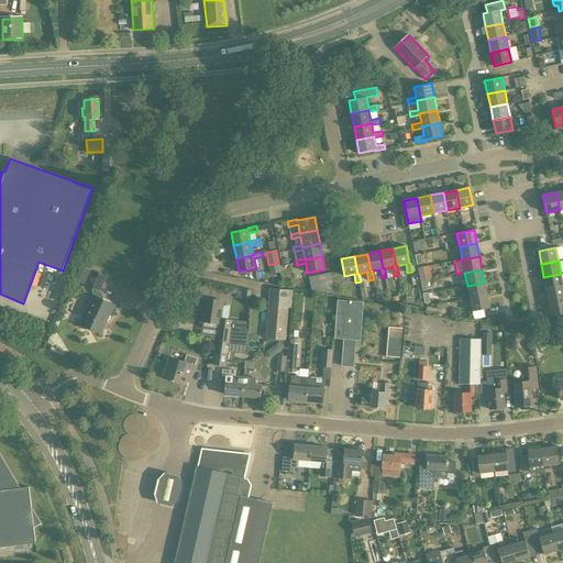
[(100,293),(108,276),(92,271),(85,286),(100,293)]
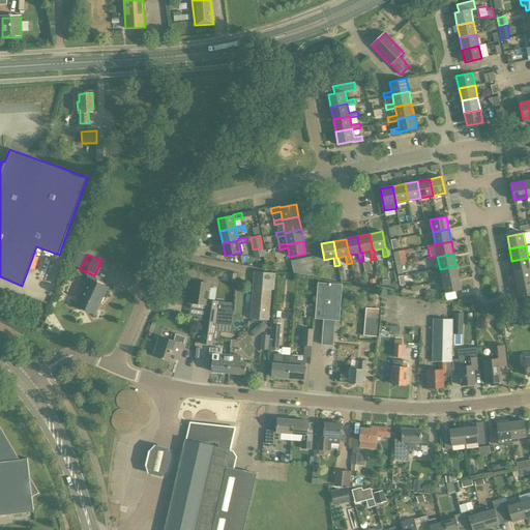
[(314,257),(292,259),(293,275),(315,274),(314,257)]
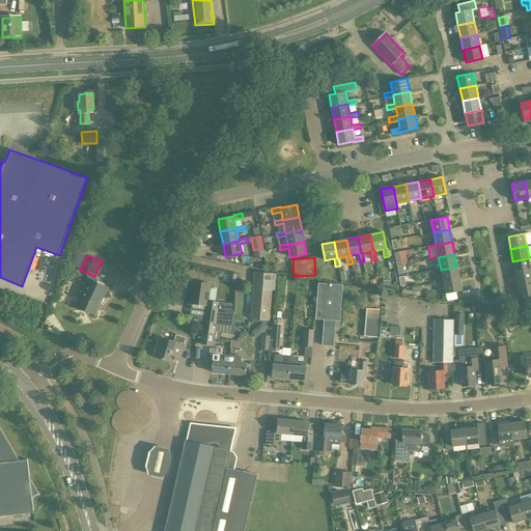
[(530,269),(529,258),(512,261),(515,273),(530,270),(530,269)]
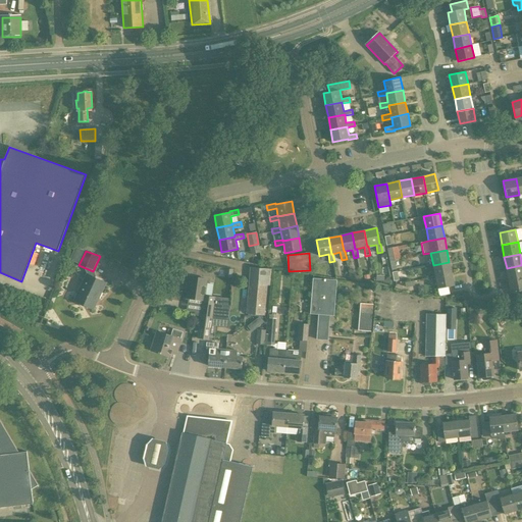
[(435,277),(452,274),(449,262),(433,265),(435,277)]
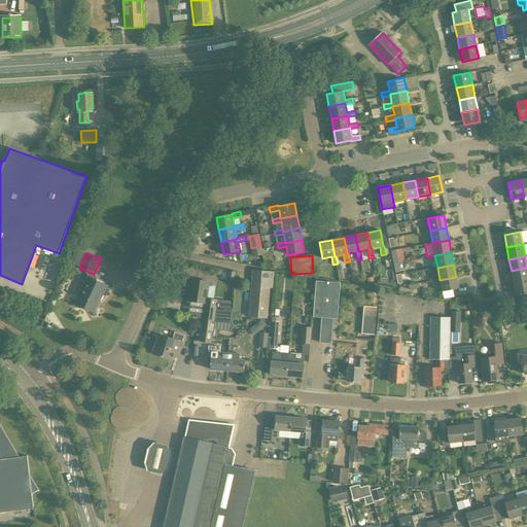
[(526,268),(512,271),(514,283),(526,280),(526,268)]
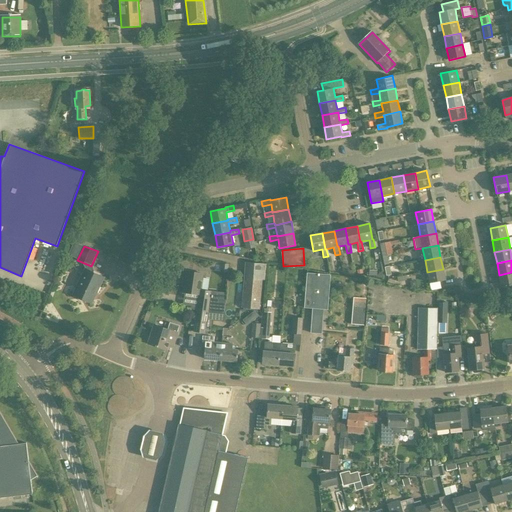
[(228,273),(229,264),(221,264),(220,272),(228,273)]
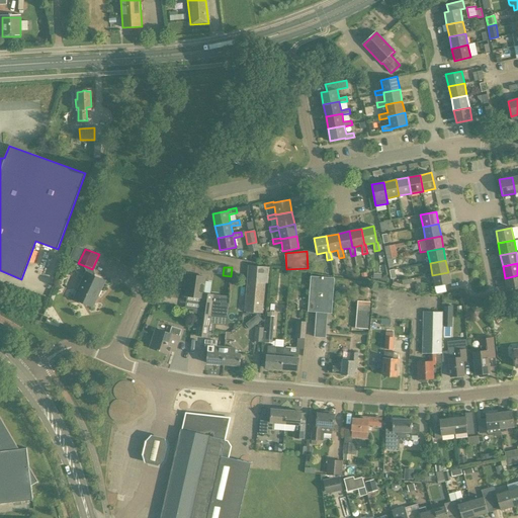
[(92,307),(105,280),(86,272),(74,298),(92,307)]
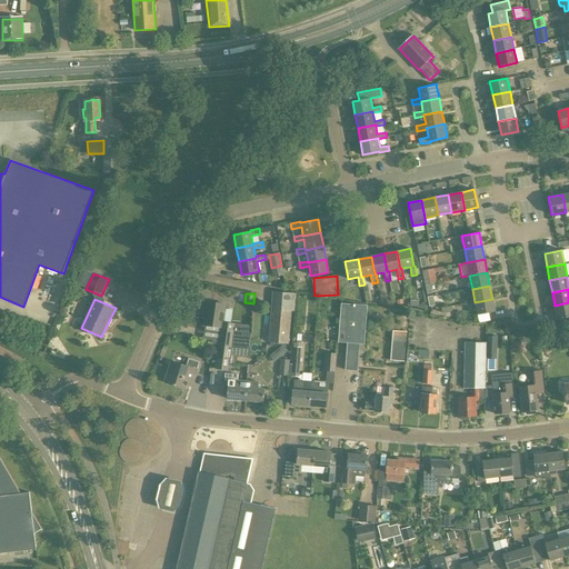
[(477,316),(495,312),(492,299),(475,302),(477,316)]
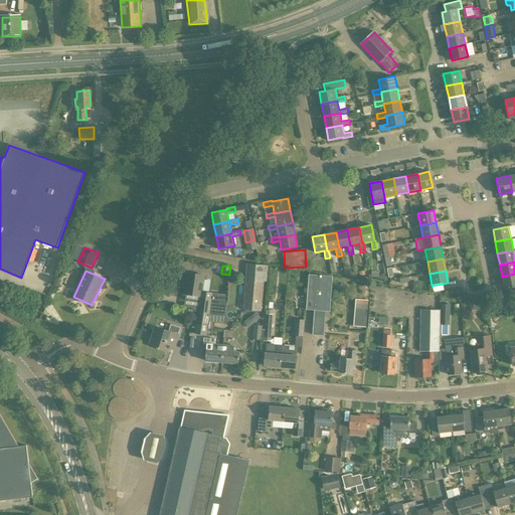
[(227,295),(202,292),(204,276),(187,273),(187,276),(186,275),(185,276),(184,280),(185,281),(186,282),(184,294),(200,296),(195,335),(212,337),(214,323),(225,324),(227,295)]
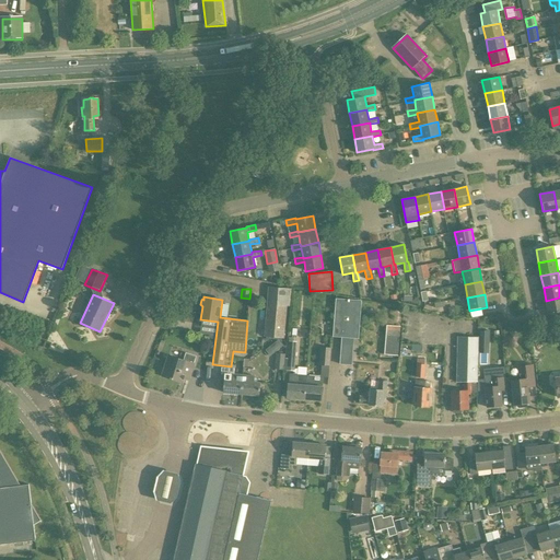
[(559,298),(546,301),(548,314),(559,312),(559,298)]
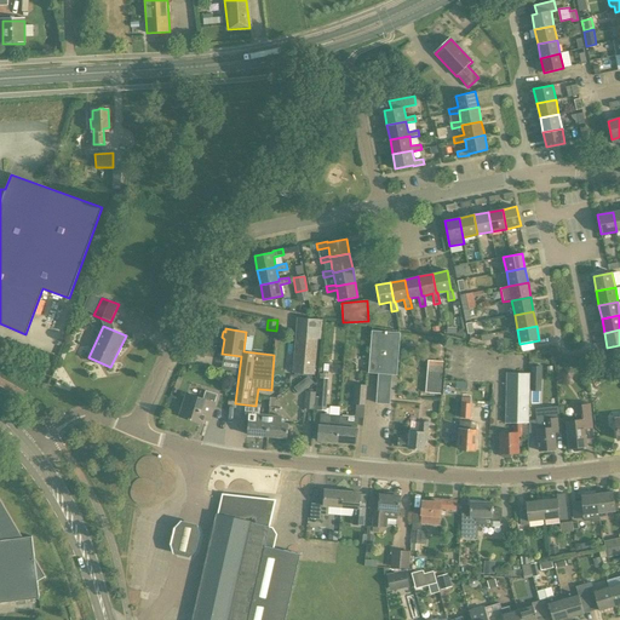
[(396,374),(400,333),(372,332),(368,372),(378,373),(375,403),(390,405),(392,374),(396,374)]
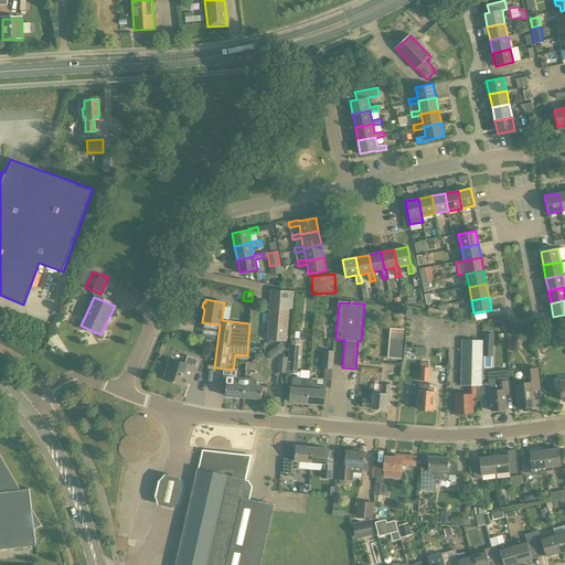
[(289,309),(269,308),(266,340),(286,341),(289,309)]
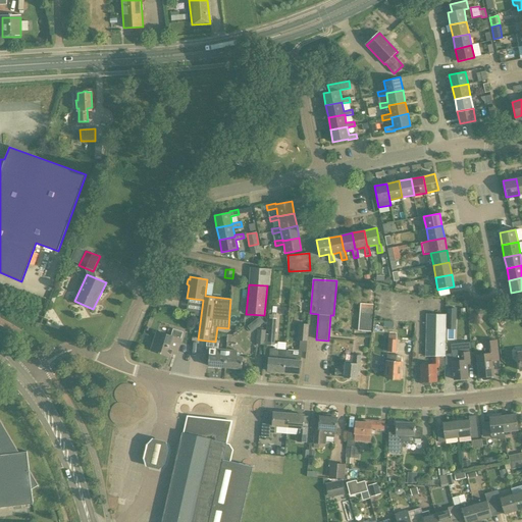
[(371,331),(372,313),(373,304),(361,303),(358,330),(371,331)]
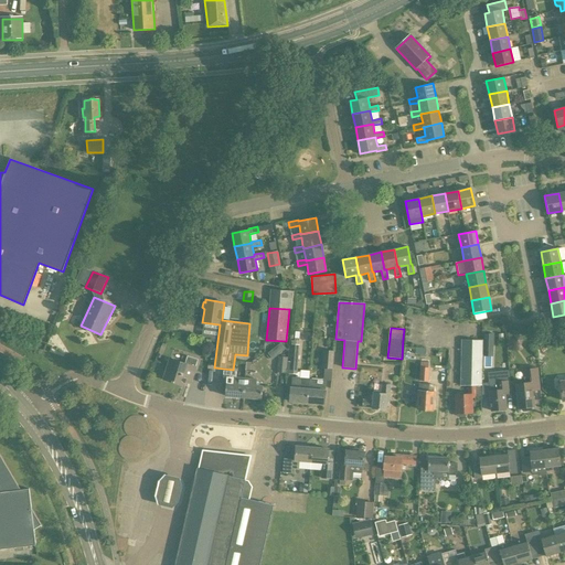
[(460,385),(468,385),(476,385),(481,385),(482,385),(482,340),(461,339),(460,385)]
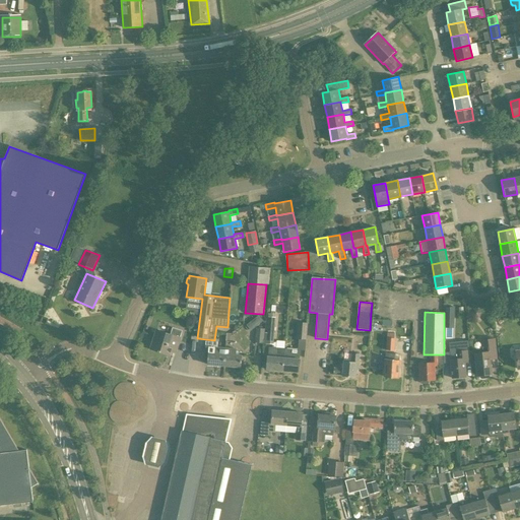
[(264,343),(273,344),(275,317),(268,316),(267,332),(264,332),(264,343)]
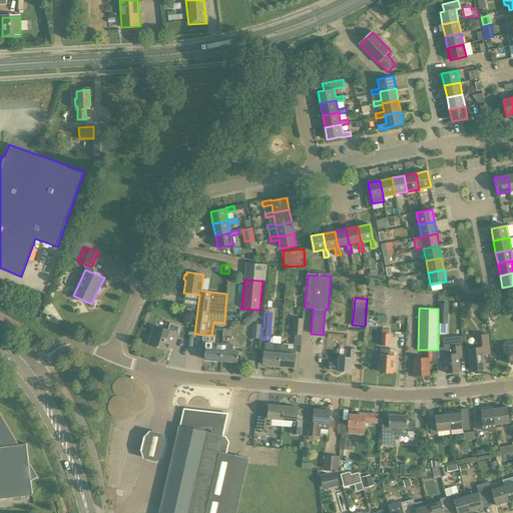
[(292,334),(302,335),(303,319),(294,318),(292,334)]
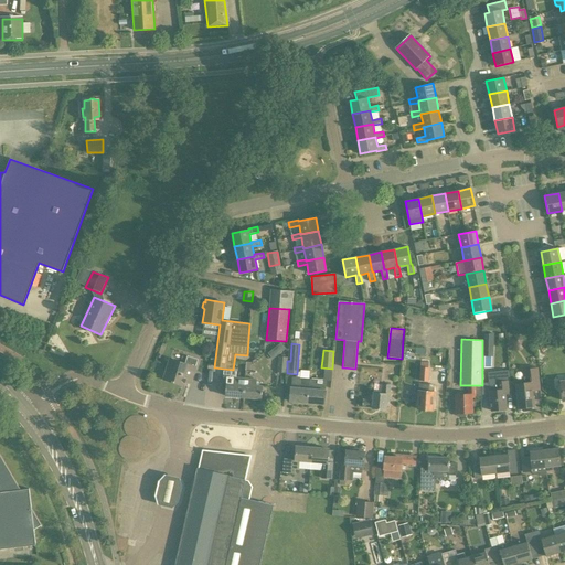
[(187,356),(184,363),(170,359),(163,379),(184,385),(185,383),(184,383),(185,379),(191,380),(195,366),(198,360),(187,356)]
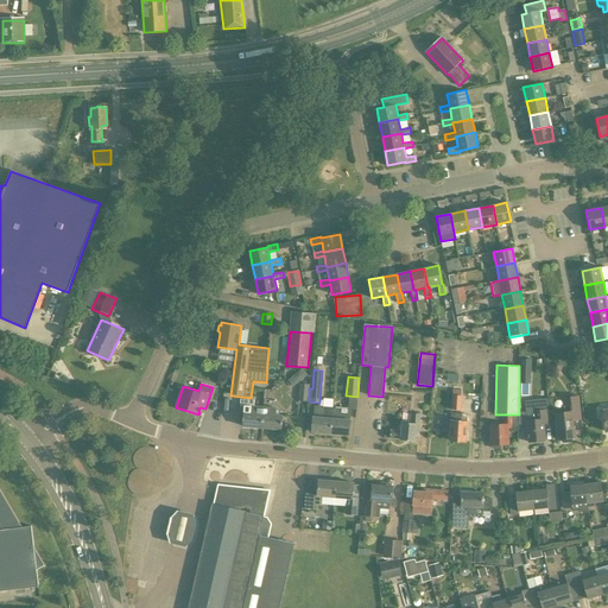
[(308,401),(310,384),(299,384),(298,400),(308,401)]
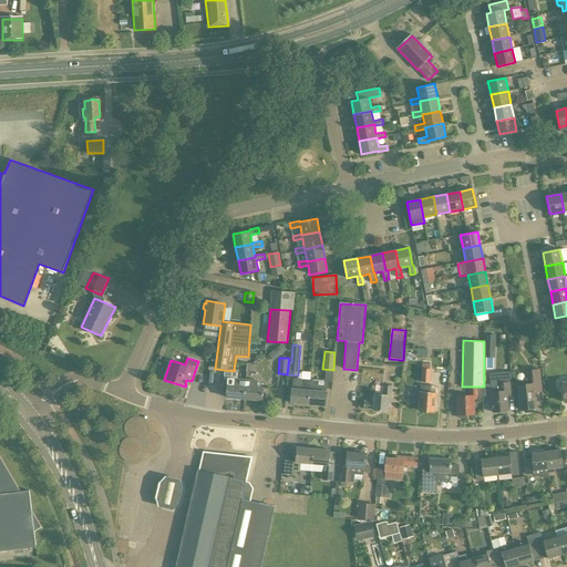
[(430,382),(431,369),(422,369),(421,382),(430,382)]
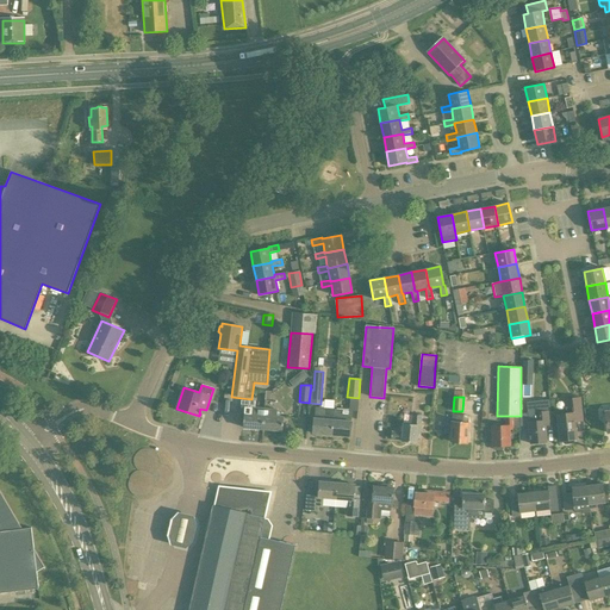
[(560,441),(562,441),(562,443),(565,444),(572,443),(574,441),(574,440),(577,440),(574,422),(582,422),(579,398),(564,399),(566,415),(558,415),(560,441)]
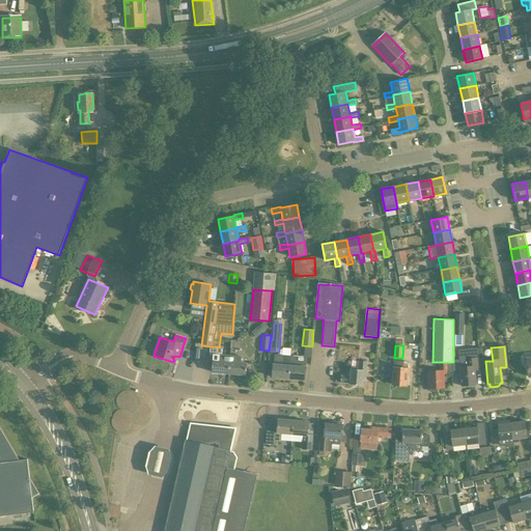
[(212,372),(228,373),(230,356),(222,356),(222,350),(210,348),(210,355),(214,355),(212,372)]
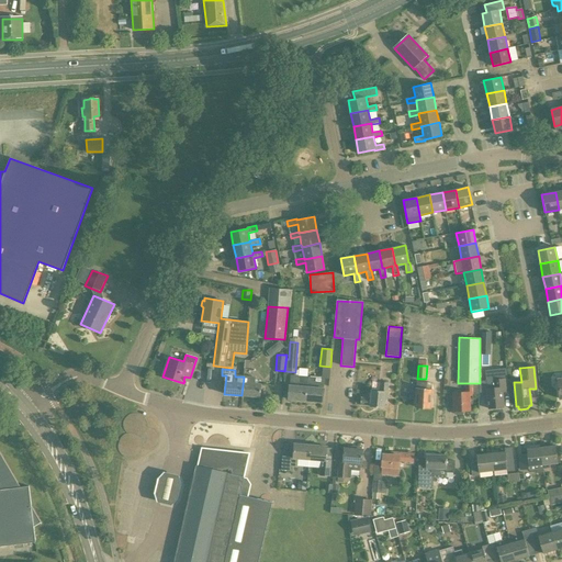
[(244,377),(242,395),(260,397),(261,385),(255,384),(255,378),(244,377)]
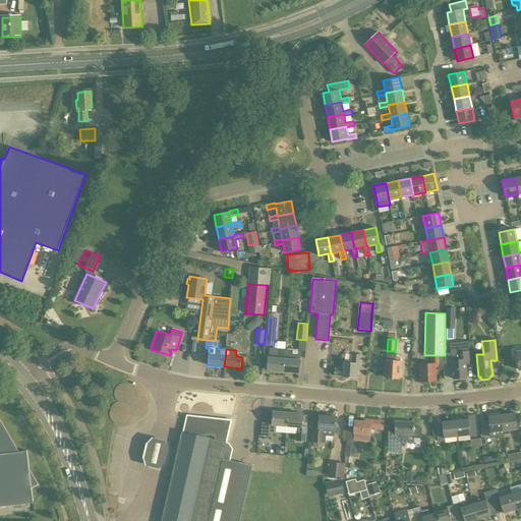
[(267,370),(283,371),(285,350),(277,349),(270,349),(269,357),(268,357),(267,370)]
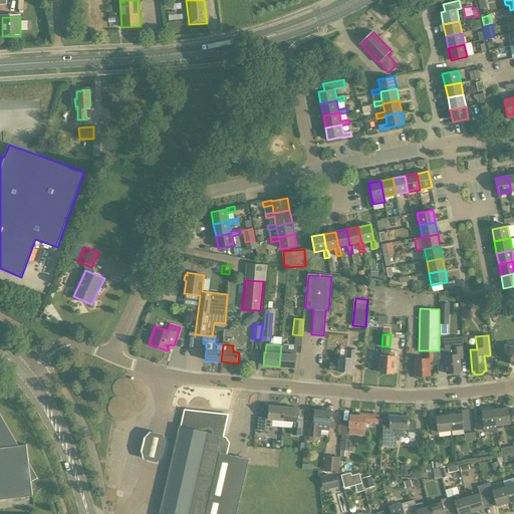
[(281,345),(279,366),(294,368),(295,355),(296,346),(288,345),(288,348),(281,347),(281,345)]
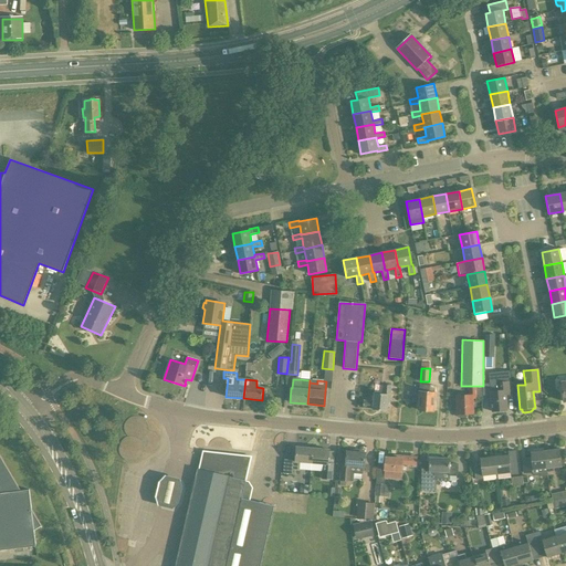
[(505,395),(512,395),(511,381),(496,383),(498,390),(490,391),(492,412),(506,410),(505,395)]
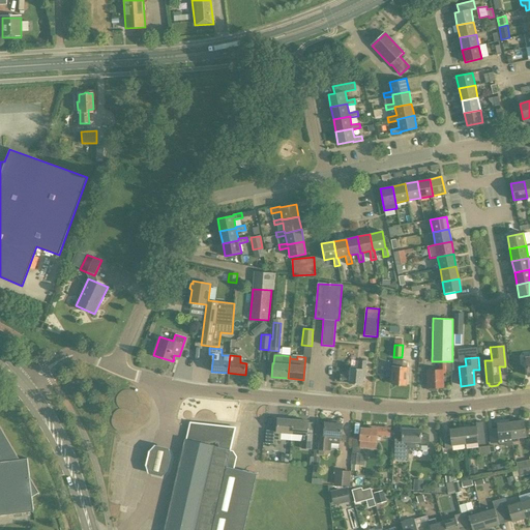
[(407,366),(407,360),(393,359),(393,365),(392,365),(391,376),(392,376),(392,384),(406,385),(408,367),(407,366)]
